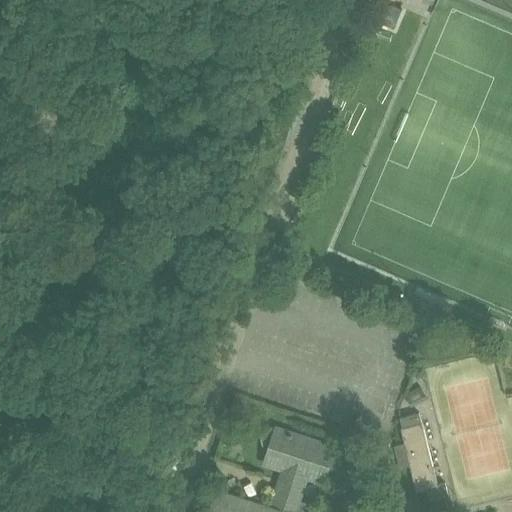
[(394,28),(402,8),(390,3),(382,23),(394,28)]
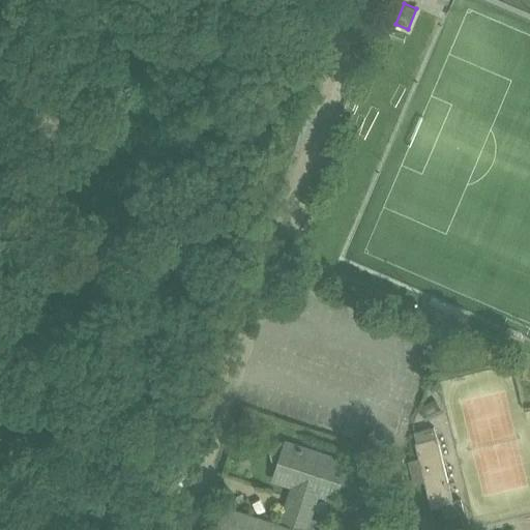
[(297,248),(289,246),(287,255),(294,258),(297,248)]
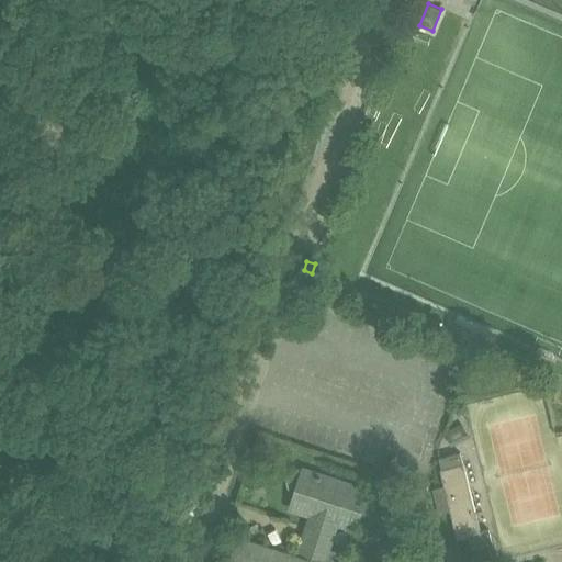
[(456,538),(463,536),(468,535),(470,542),(471,548),(492,543),(489,529),(480,531),(462,462),(460,451),(438,457),(441,468),(439,468),(444,484),(433,487),(438,513),(449,509),(456,538)]
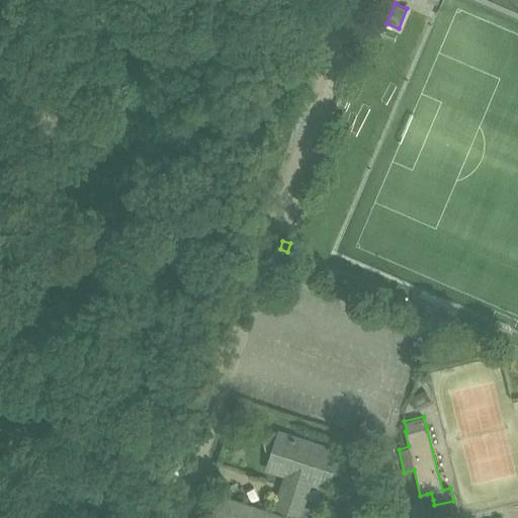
[(269,452),(272,453),(267,468),(296,478),(291,491),(306,496),(310,482),(325,487),(338,449),(278,432),(275,432),(274,432),(272,432),(270,433),(269,434),(267,435),(266,436),(266,437),(265,438),(265,439),(264,440),(264,443),(265,445),(266,448),(267,449),(268,450),(269,452)]
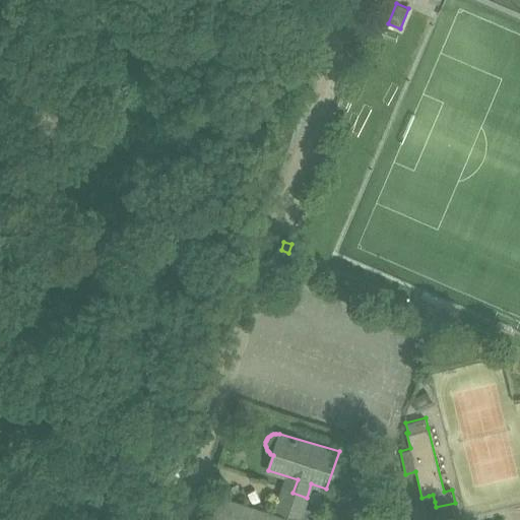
[(344,470),(340,479),(354,483),(358,474),(344,470)]
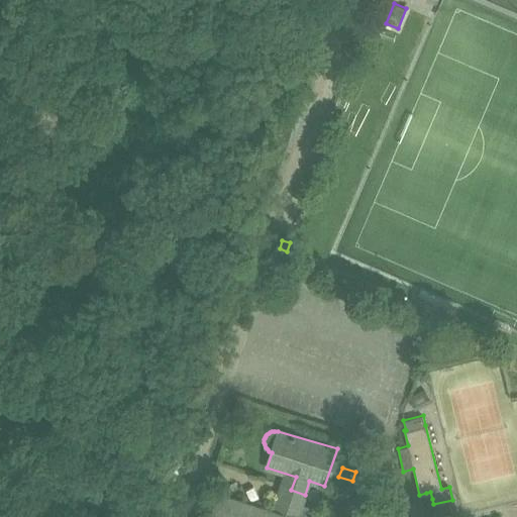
[(304,516),(308,506),(302,504),(276,496),(272,509),(218,492),(209,516),(304,516)]
